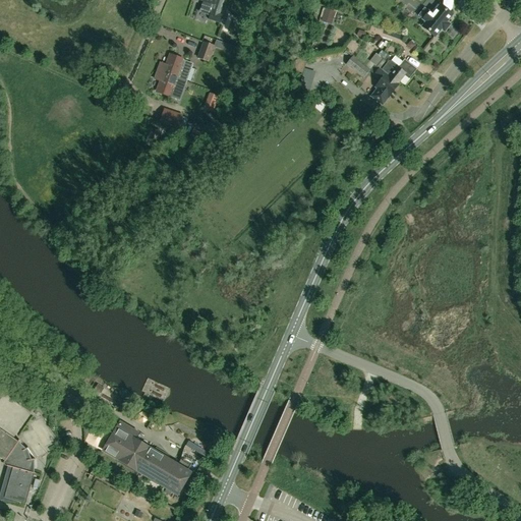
[(220,24),(223,15),(220,14),(224,1),(222,0),(197,0),(211,4),(209,11),(211,12),(208,20),(220,24)]
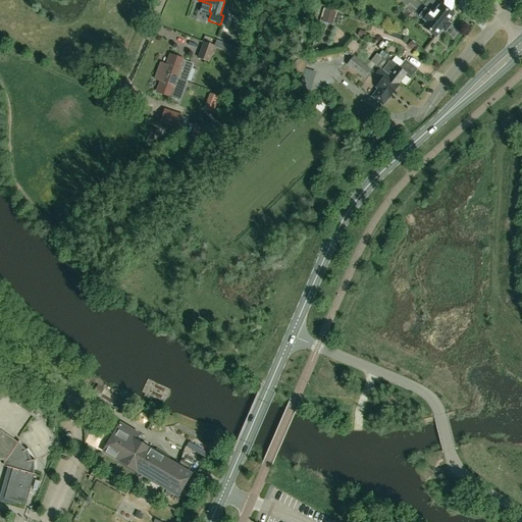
[(423,28),(435,38),(441,30),(446,32),(451,24),(448,22),(454,15),(451,12),(454,9),(455,0),(456,0),(455,0),(444,0),(444,5),(442,6),(440,5),(433,14),(430,12),(424,20),(427,22),(423,28)]
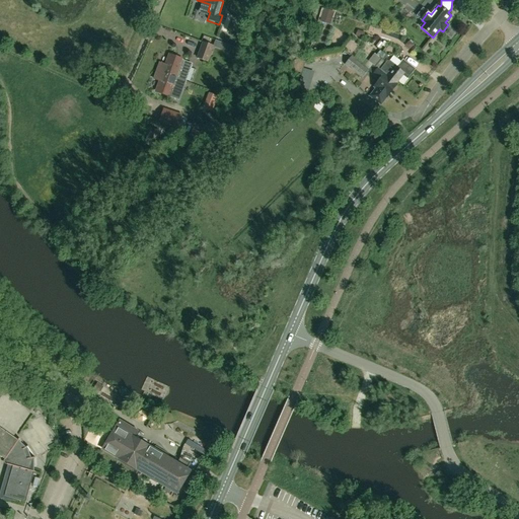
[(323,7),(320,18),(331,22),(336,10),(323,7)]
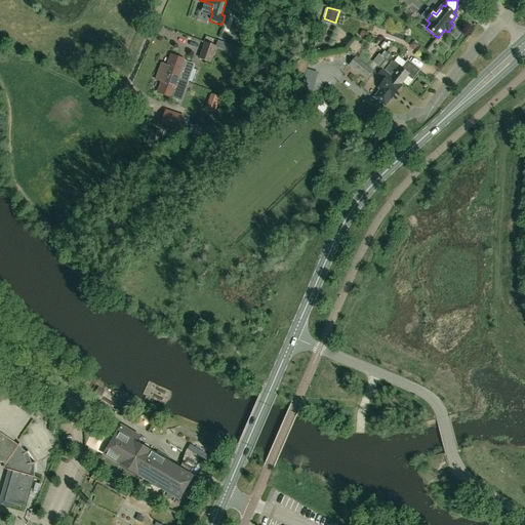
[(214,49),(215,45),(205,42),(200,57),(205,59),(210,61),(214,49)]
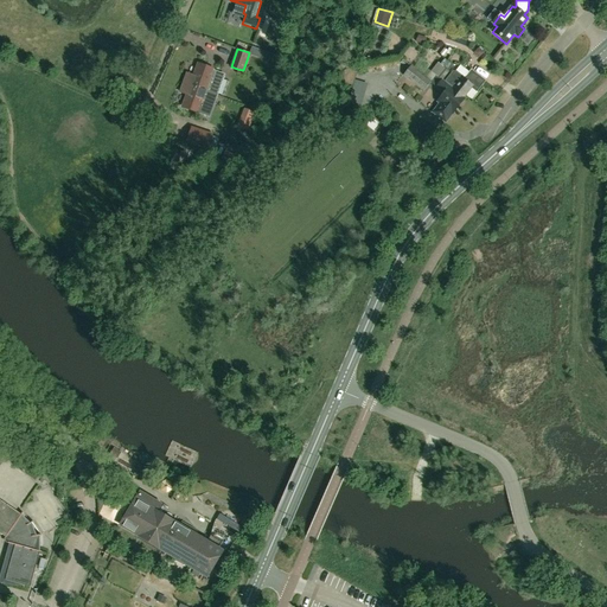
[(435,76),(442,81),(449,72),(436,62),(433,68),(435,70),(428,80),(432,82),(435,76)]
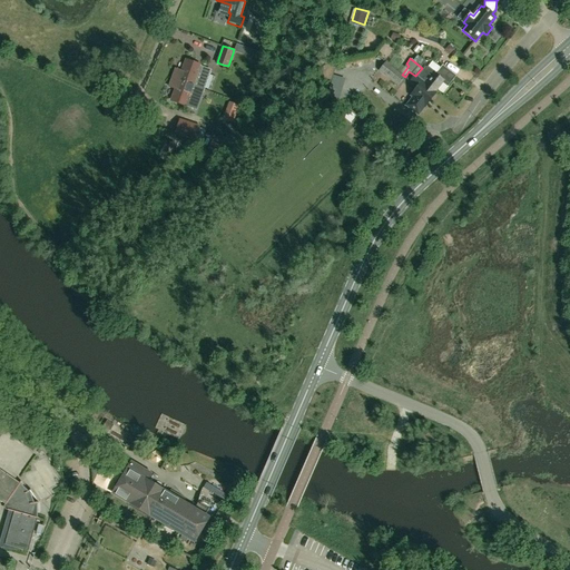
[(433,58),(429,62),(436,69),(441,65),(433,58)]
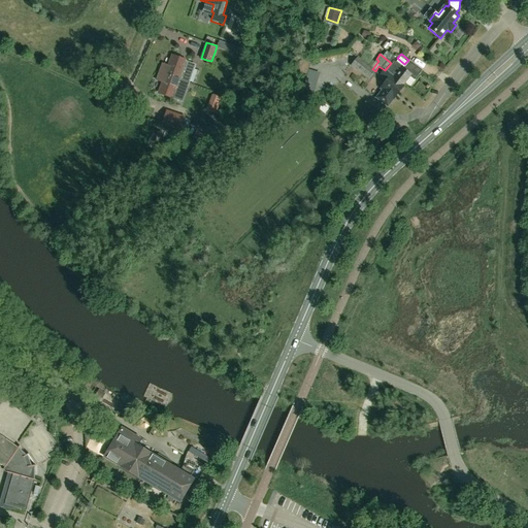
[(160,72),(178,79),(186,61),(172,56),(170,61),(168,66),(163,64),(160,72)]
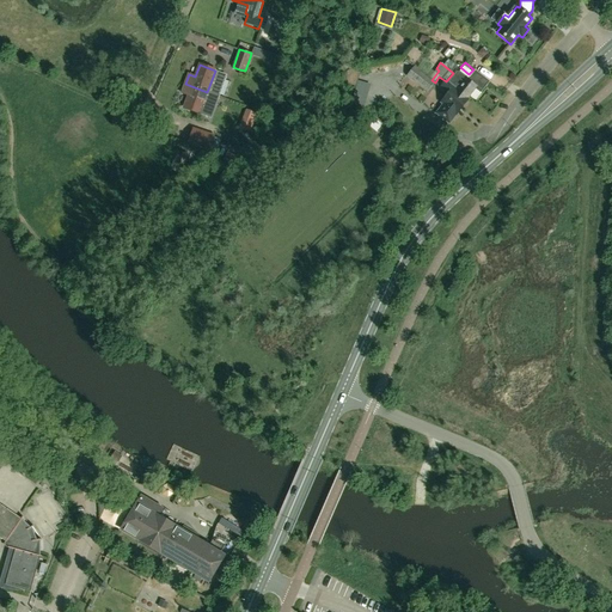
[(414,67),(407,77),(427,93),(434,84),(435,83),(432,80),(414,67)]
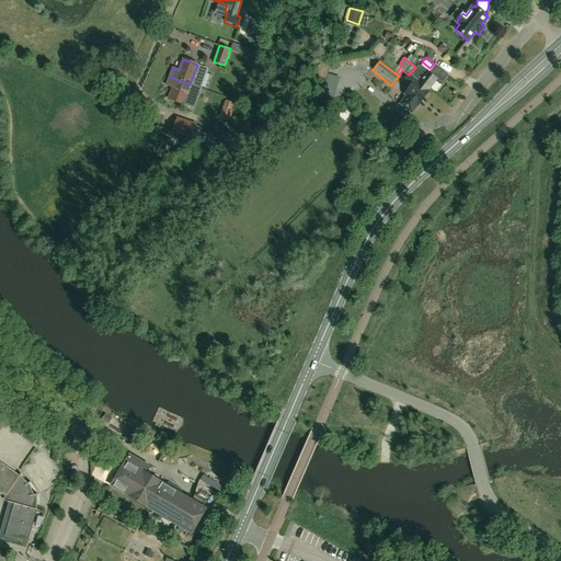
[(447,61),(445,66),(455,72),(458,68),(447,61)]
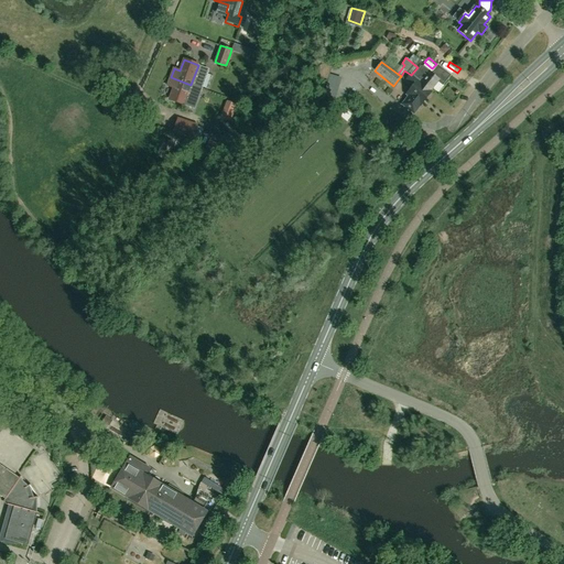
[(206,88),(213,69),(202,65),(195,85),(206,88)]
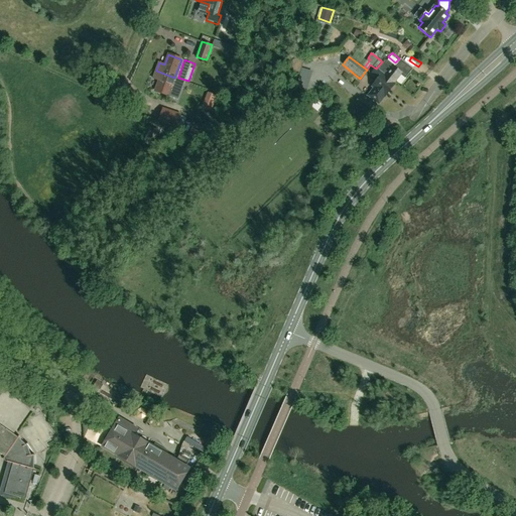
[(385,76),(394,83),(400,75),(404,78),(411,69),(400,60),(394,68),(387,61),(385,62),(379,70),(385,75),(385,76)]
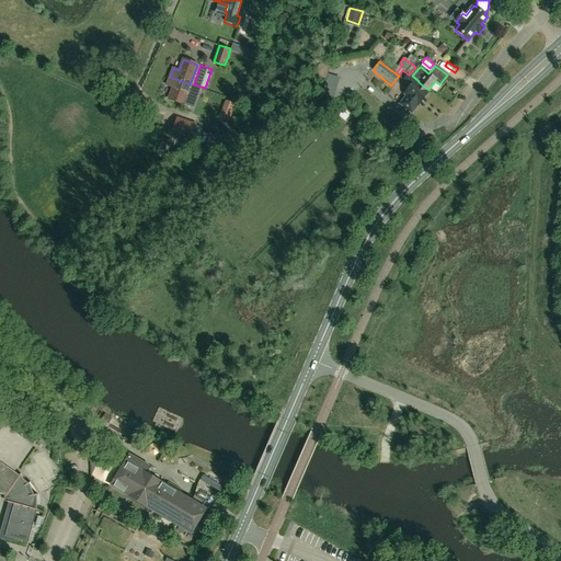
[(419,82),(409,75),(402,70),(399,76),(398,77),(403,81),(410,87),(407,90),(403,94),(405,95),(399,104),(411,114),(418,105),(428,91),(428,90),(419,82)]
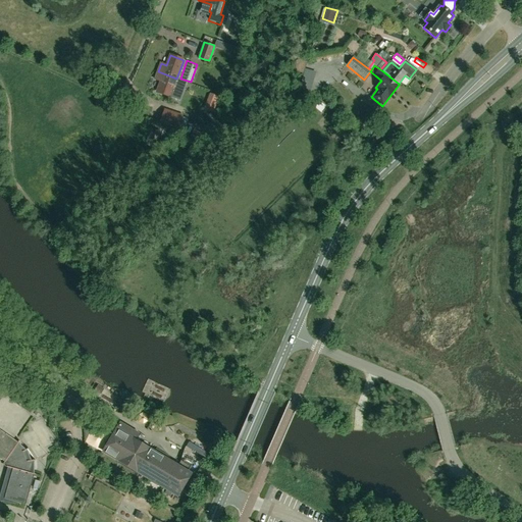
[(170,97),(176,79),(158,71),(155,80),(161,82),(159,87),(157,92),(170,97)]
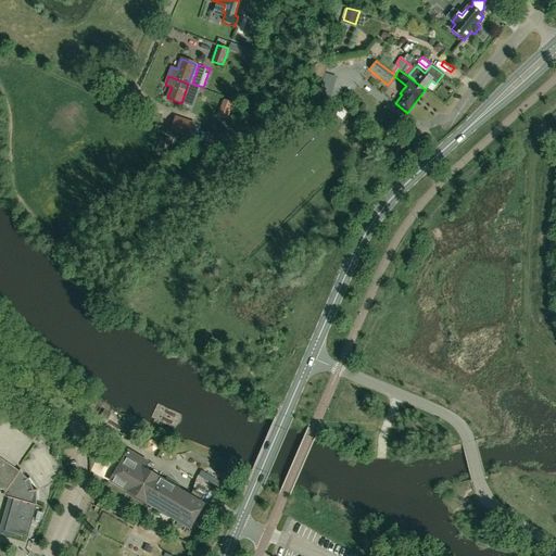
[(217,105),(224,119),(236,115),(230,100),(217,105)]
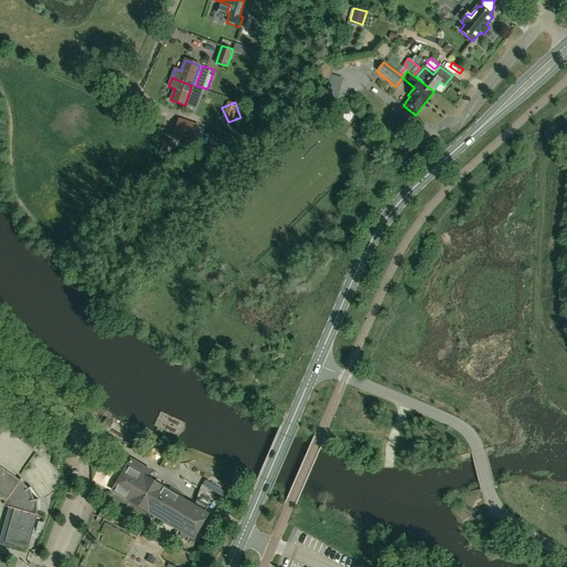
[(179,119),(174,133),(194,140),(198,125),(179,119)]
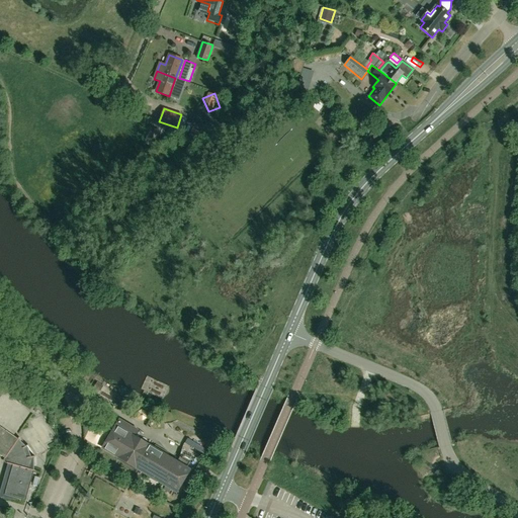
[(176,463),(135,438),(139,431),(119,419),(115,426),(116,427),(103,448),(176,492),(187,473),(188,475),(190,471),(189,471),(189,470),(185,468),(189,463),(180,457),(176,463)]
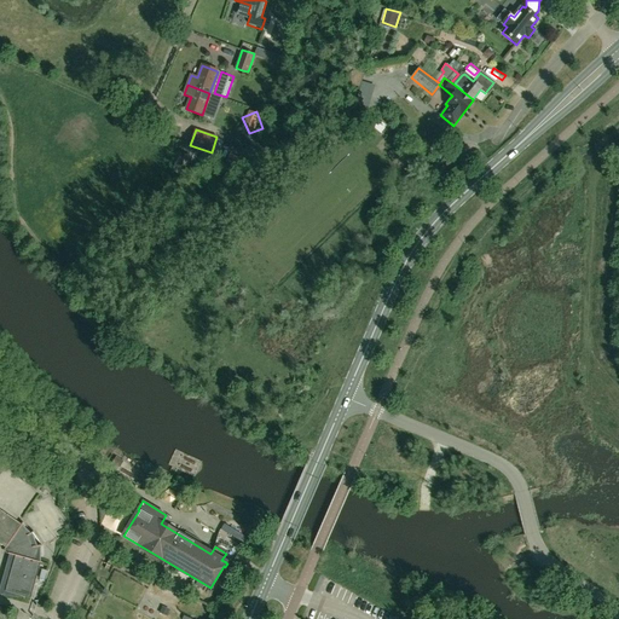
[(6,548),(23,524),(23,522),(22,525),(0,510),(0,544),(1,547),(4,543),(7,545),(5,548),(6,548)]
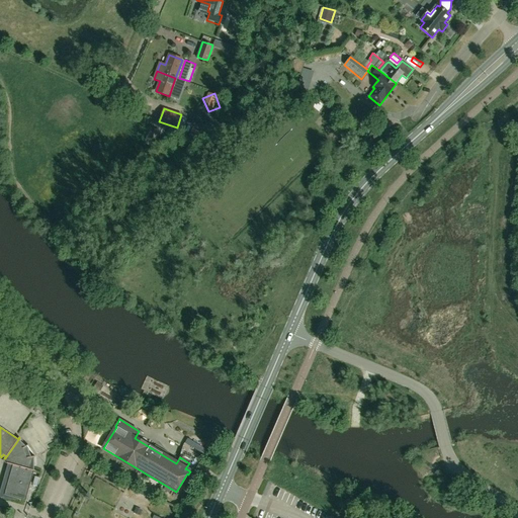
[(19,438),(5,458),(6,463),(12,465),(4,495),(25,501),(33,471),(35,471),(33,470),(33,457),(35,457),(35,456),(30,457),(26,447),(28,445),(25,447),(18,440),(19,438)]
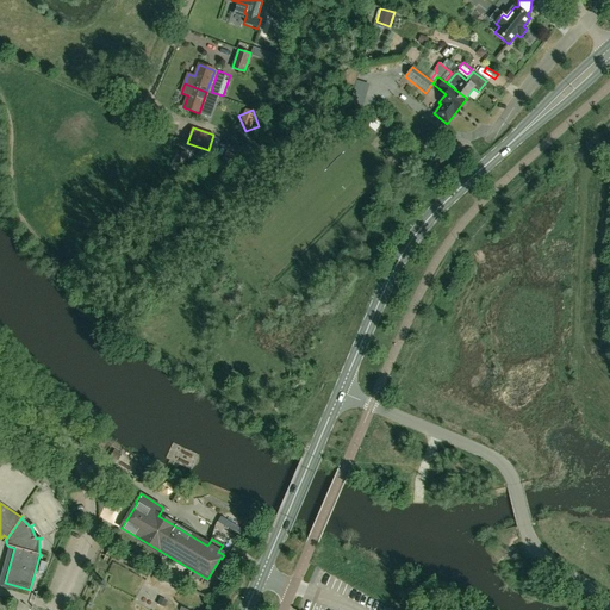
[(217,522),(226,528),(230,522),(221,516),(217,522)]
